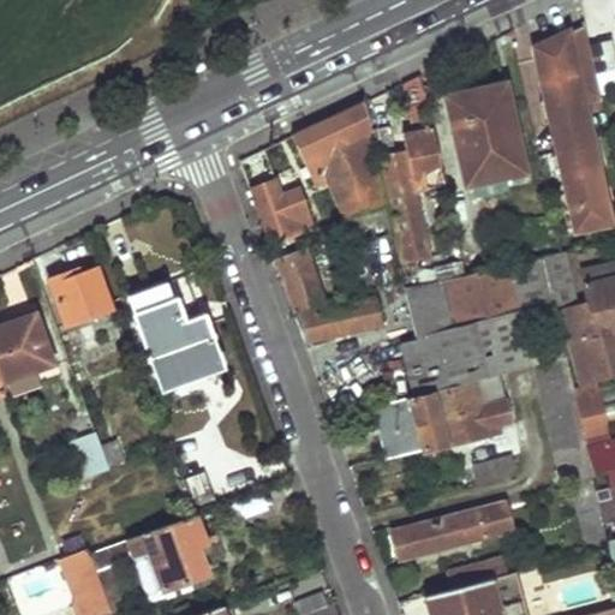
[(533,52),(578,234),(614,227),(584,107),(601,102),(581,28),(533,52)]
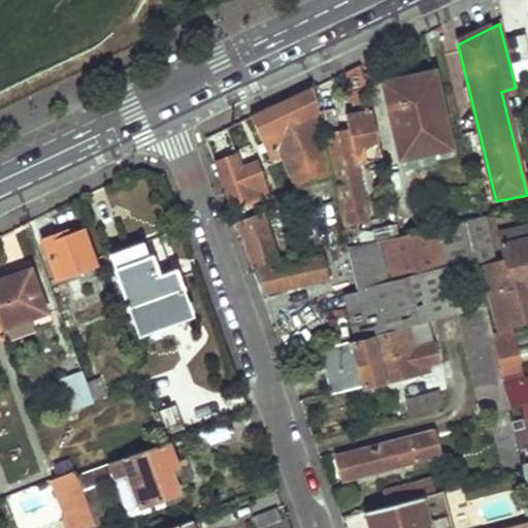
[(358,67),(343,74),(350,104),(366,100),(358,67)]
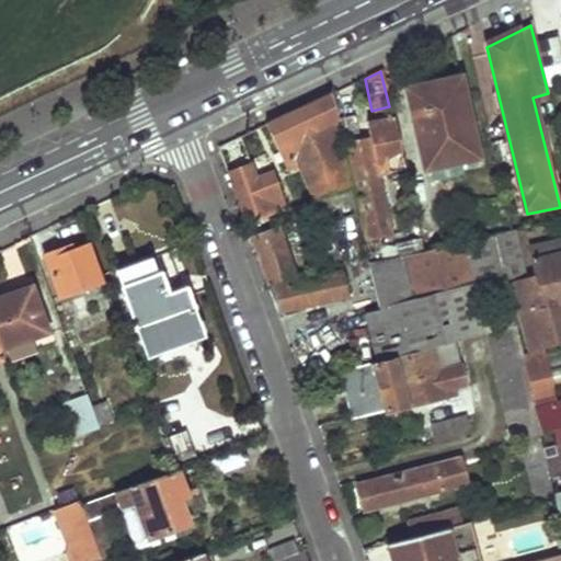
[(461,82),(408,94),(425,174),(479,162),(461,82)]
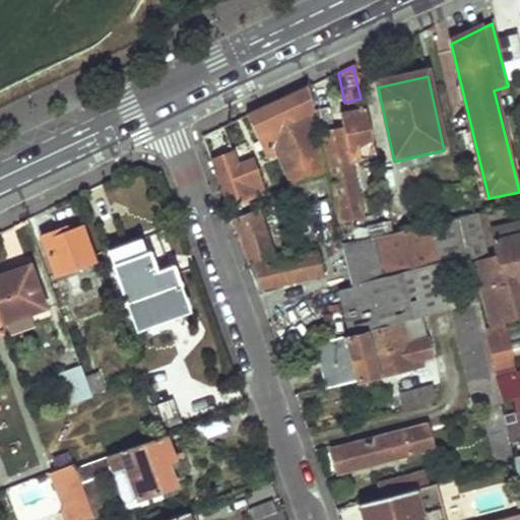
[(306,88),(244,117),(269,160),(281,155),(294,175),(302,172),(305,185),(326,179),(324,167),(322,160),(313,139),(317,136),(306,88)]
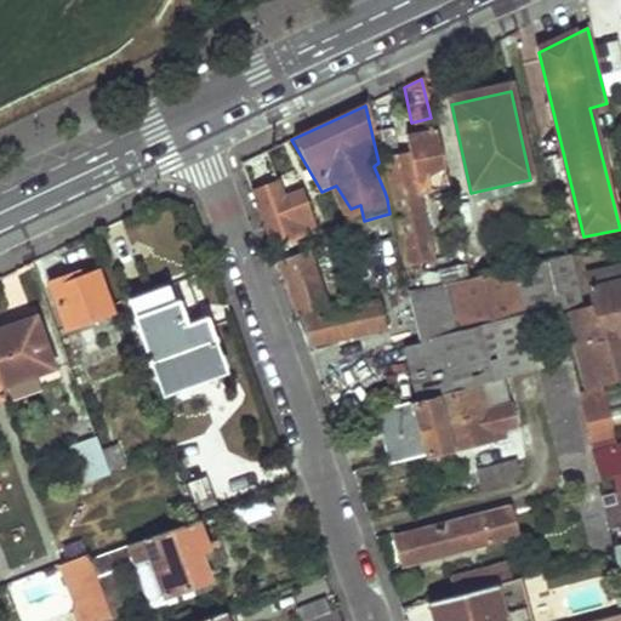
[(394,126),(376,131),(411,285),(425,283),(421,267),(434,263),(420,199),(448,193),(434,135),(408,141),(411,159),(402,160),(394,126)]
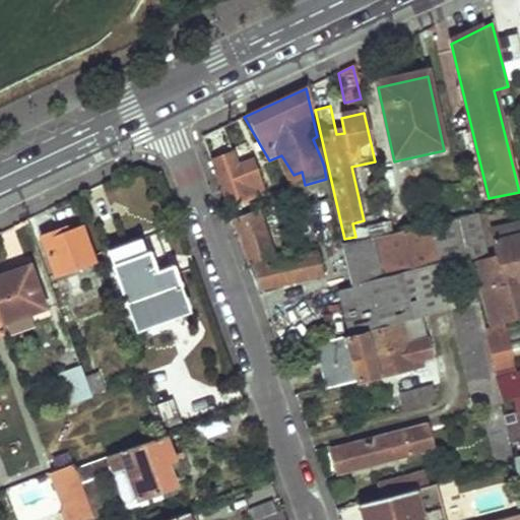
[(210,161),(224,204),(264,192),(254,158),(236,165),(233,154),(210,161)]
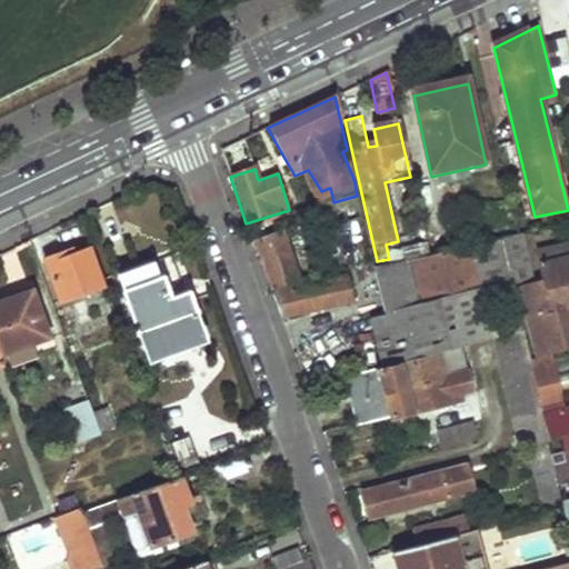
[(333,202),(301,210),(306,229),(362,216),(357,196),(333,202)]
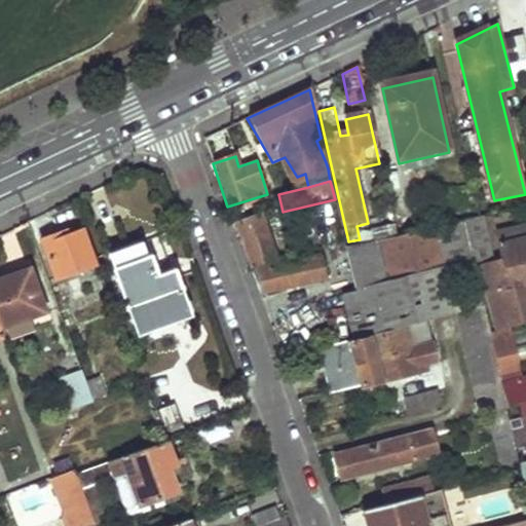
[(384,198),(374,200),(376,211),(386,209),(384,198)]
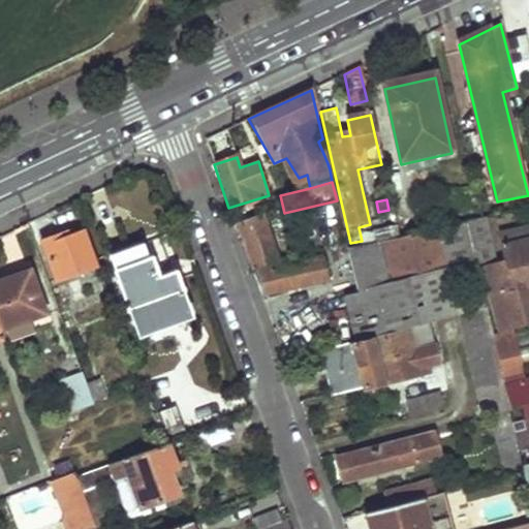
[(241,242),(249,266),(279,260),(260,212),(234,222),(241,242)]
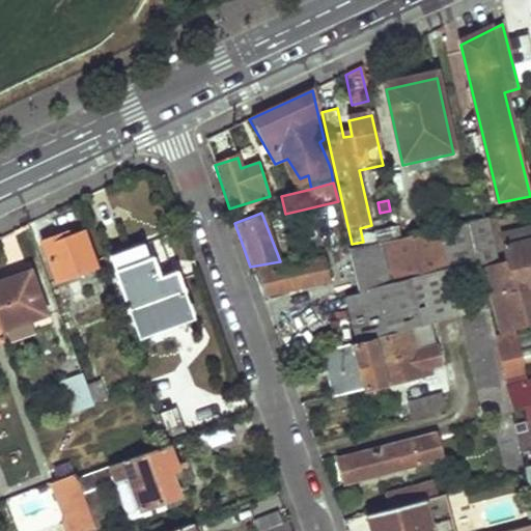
[(367,244),(348,247),(359,291),(476,266),(478,272),(499,268),(485,219),(399,236),(367,244)]
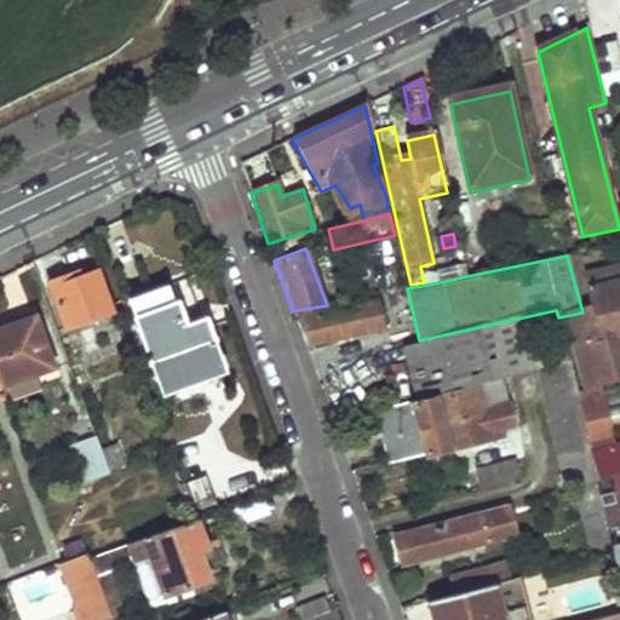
[(619,264),(590,271),(600,319),(586,322),(590,340),(583,343),(586,361),(595,360),(600,385),(619,380),(619,342),(619,338),(619,264)]
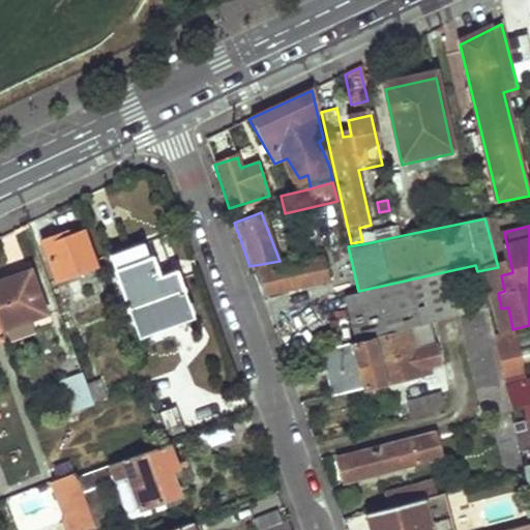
[(396,227),(364,234),(366,243),(399,236),(396,227)]
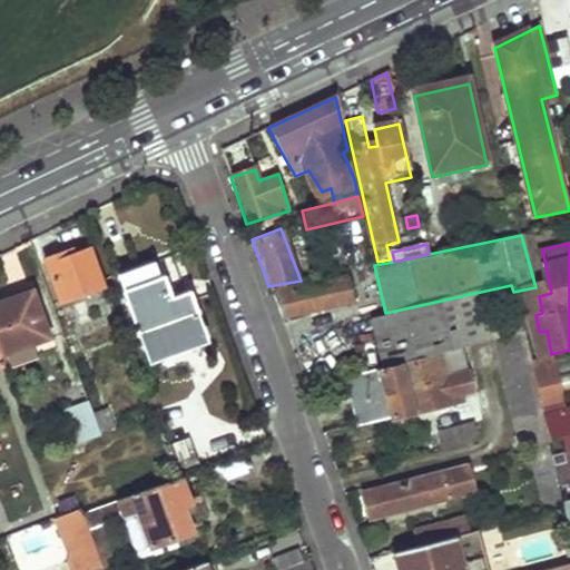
[(89,245),(45,262),(60,305),(106,288),(89,245)]
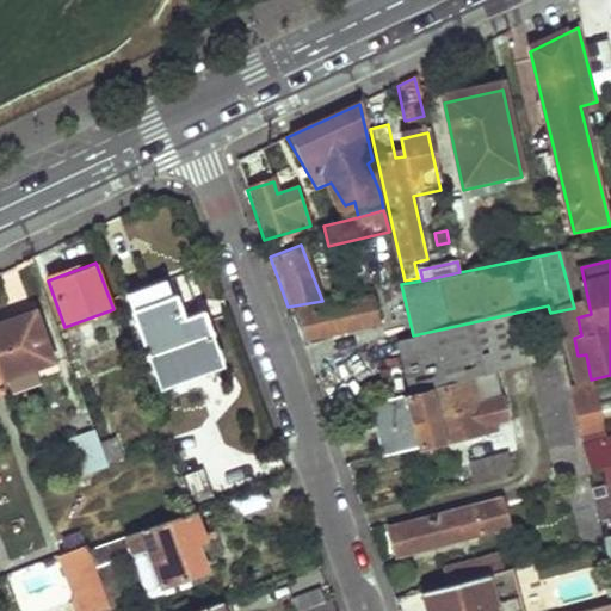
[(127,296),(165,400),(201,392),(205,400),(228,389),(184,273),(127,296)]
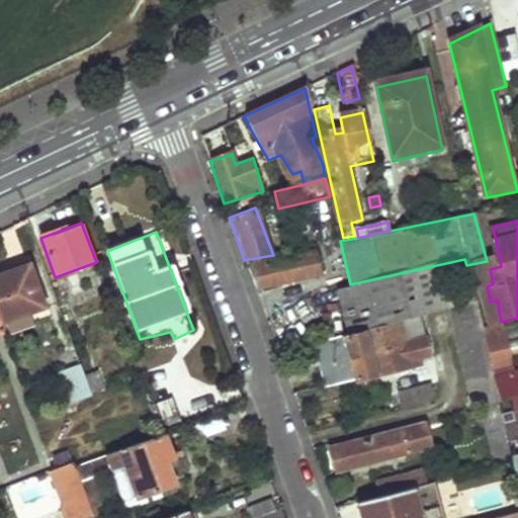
[(327,247),(245,264),(253,285),(333,269),(327,247)]
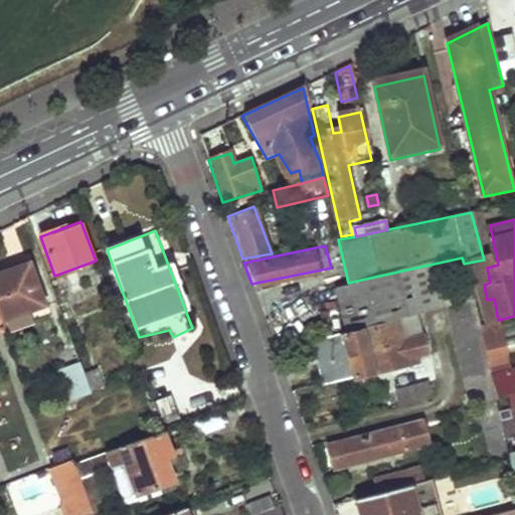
[(446,310),(473,303),(464,264),(462,258),(348,283),(335,287),(346,333),(446,310)]
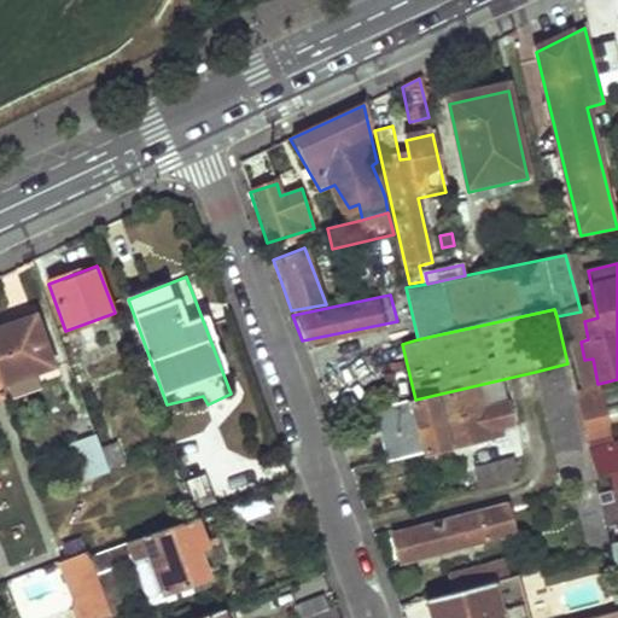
[(0,330),(0,374),(4,384),(56,365),(36,312),(16,320),(18,325),(0,330)]
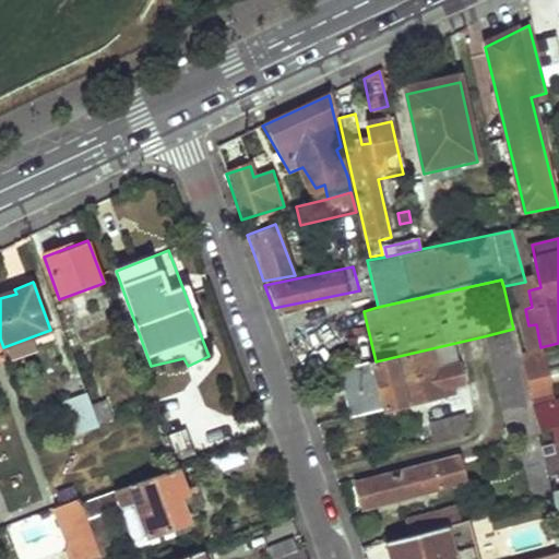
[(510,441),(511,441),(538,435),(538,431),(531,400),(521,357),(513,329),(484,336),(510,441)]
